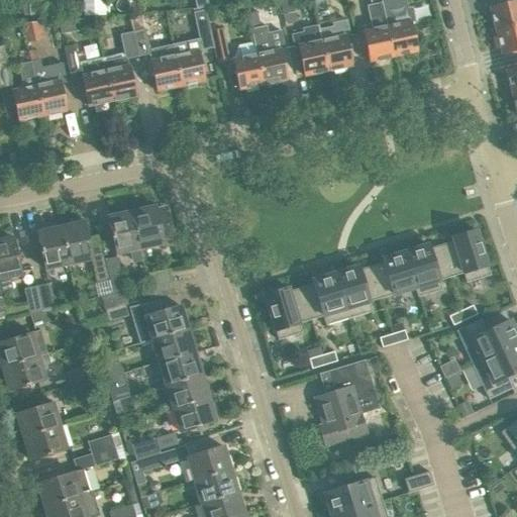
[(103,0),(83,0),(84,13),(104,13),(103,0)]
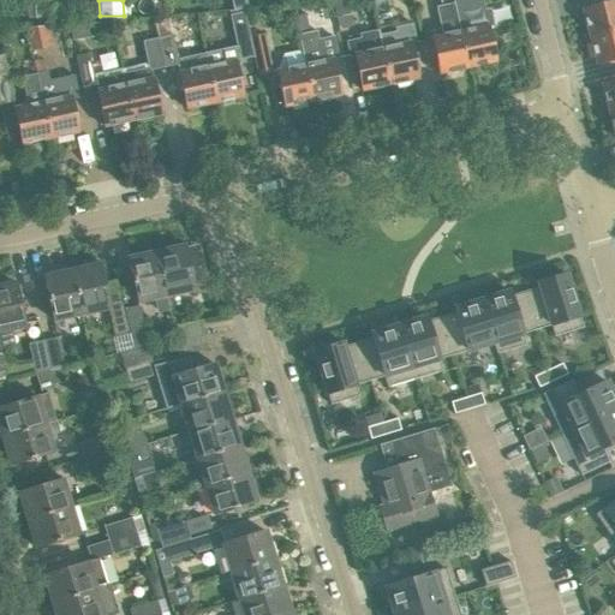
[(245,0),(231,0),(233,11),(248,7),(245,0)]
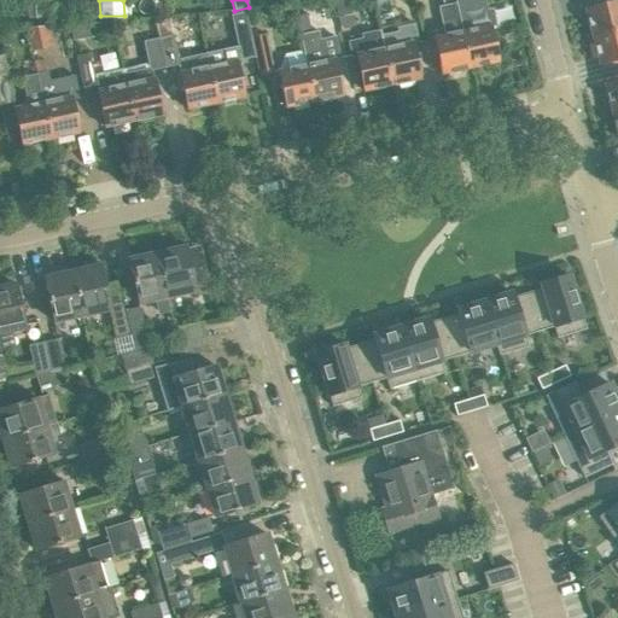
[(348,0),(334,0),(338,17),(351,15),(348,0)]
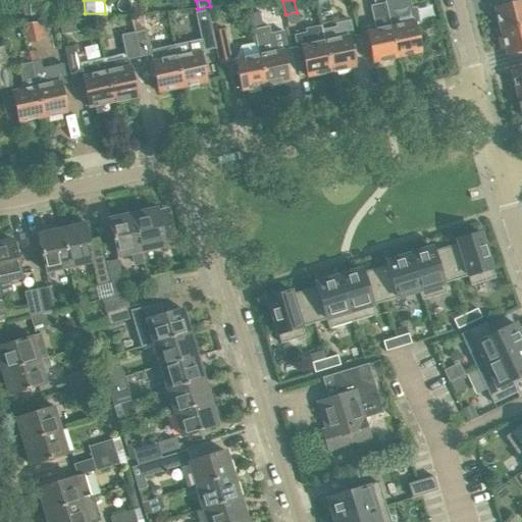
[(382,0),(384,3),(396,58),(420,53),(413,22),(417,21),(414,8),(410,9),(408,0),(382,0)]
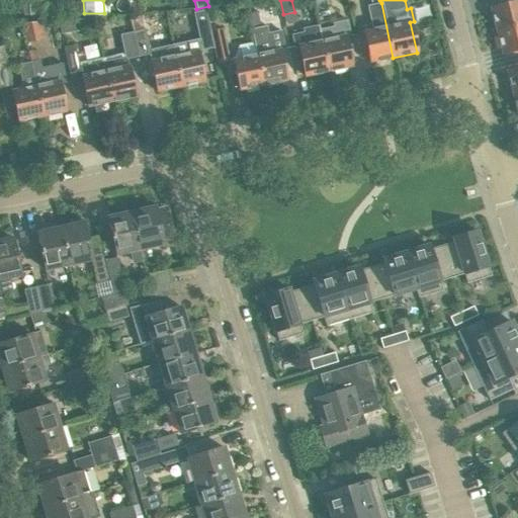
[(517,0),(490,7),(496,31),(517,24),(517,0)]
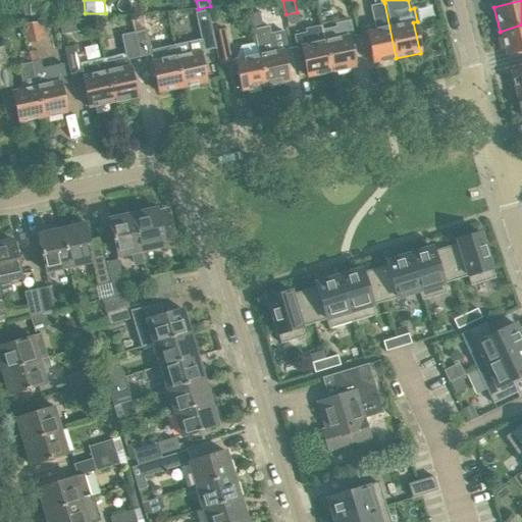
[(372,63),(396,58),(384,3),(376,4),(370,6),(375,30),(366,33),(372,63)]
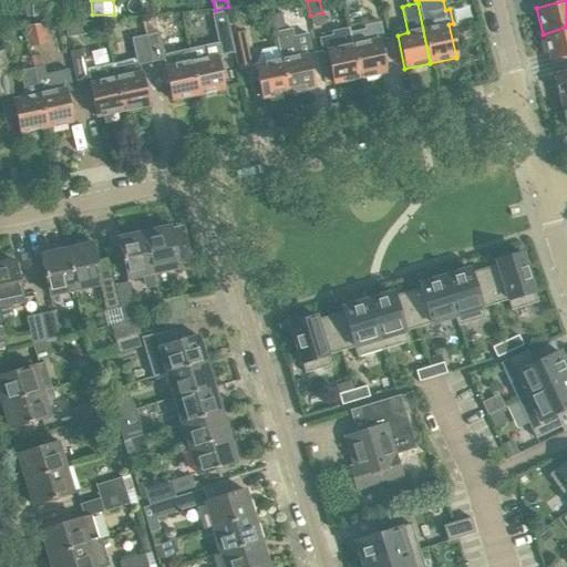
[(188,49),(198,95),(223,90),(216,55),(234,52),(225,11),(212,14),(218,43),(188,49)]
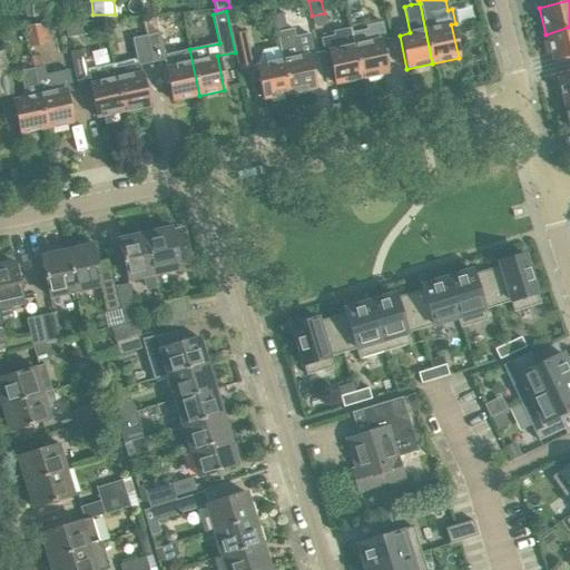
[(279,49),(288,95),(314,89),(307,56),(312,55),(307,35),(294,38),(292,29),(288,30),(284,16),(273,18),(279,49)]
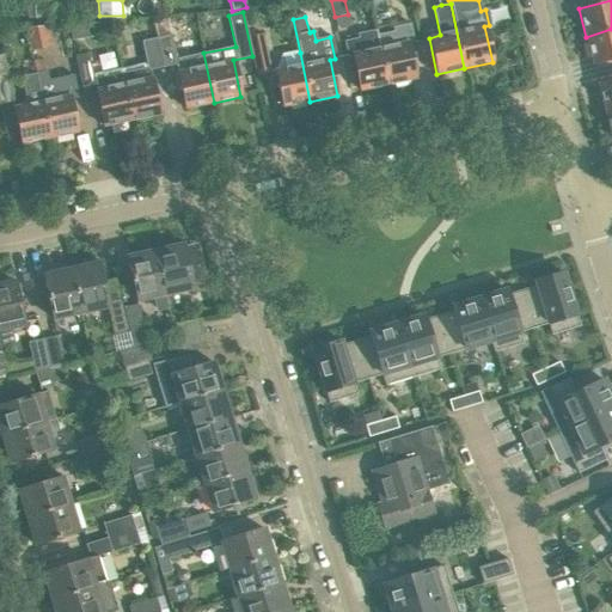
[(157,32),(169,30),(165,18),(154,22),(157,32)]
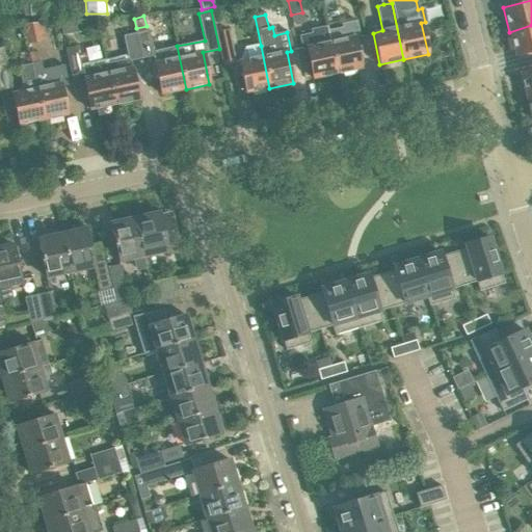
[(75,21),(61,24),(63,35),(77,32),(75,21)]
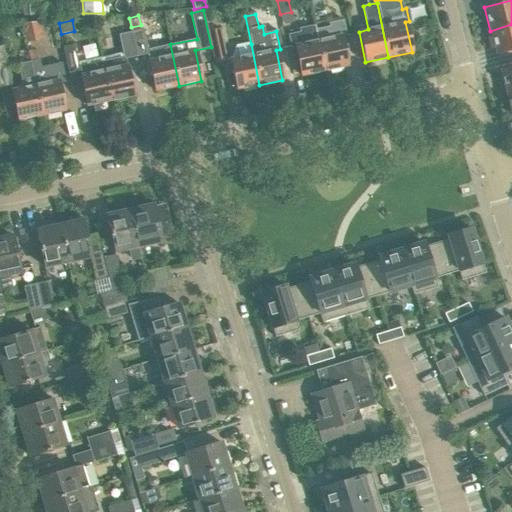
[(316,27),(314,27),(324,71),(347,66),(341,37),(348,36),(345,21),(330,24),(330,28),(317,31),(316,27)]
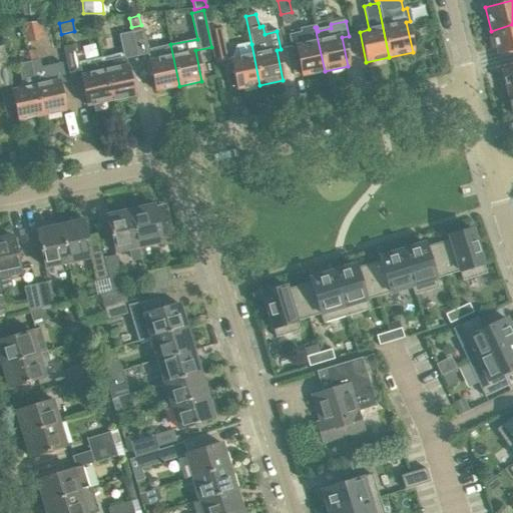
[(40,23),(22,24),(26,42),(43,39),(40,23)]
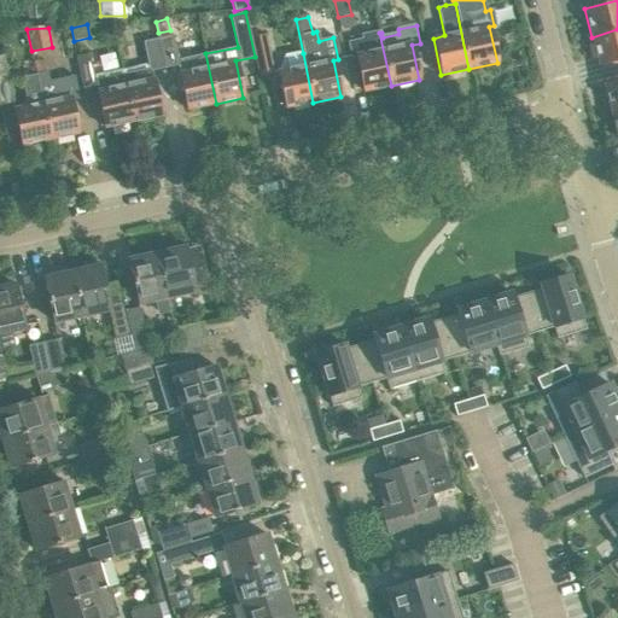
[(617,29),(592,38),(599,65),(617,59),(617,29)]
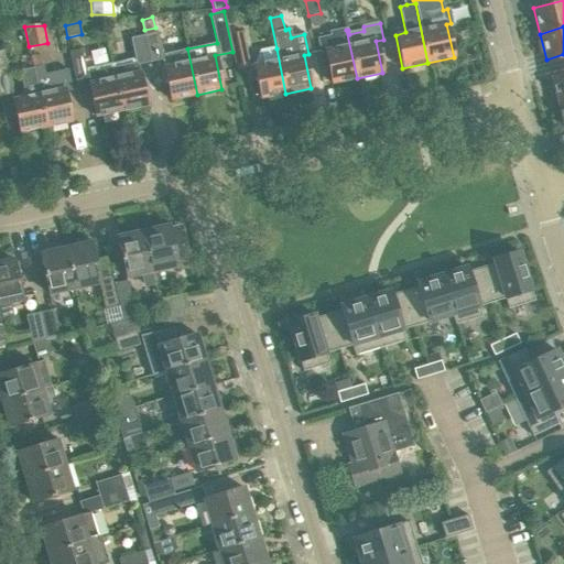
[(331,84),(357,78),(346,29),(328,32),(329,35),(316,39),(320,52),(324,51),(331,84)]
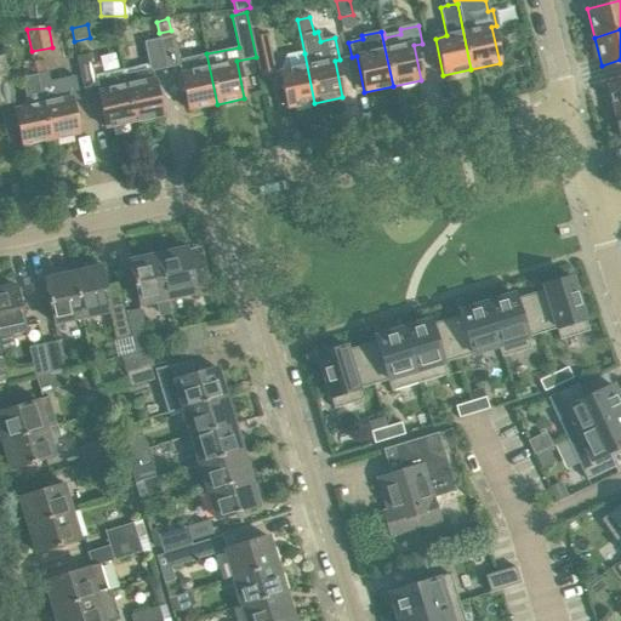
[(252,38),(256,57),(261,77),(275,73),(267,34),(252,38)]
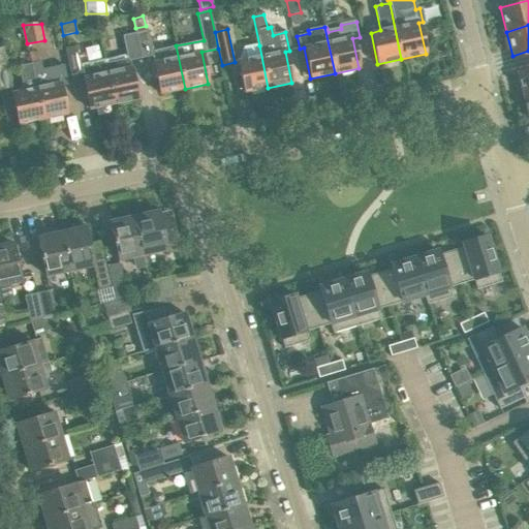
[(134,33),(139,59),(152,56),(160,94),(185,89),(176,45),(153,51),(149,30),(134,33)]
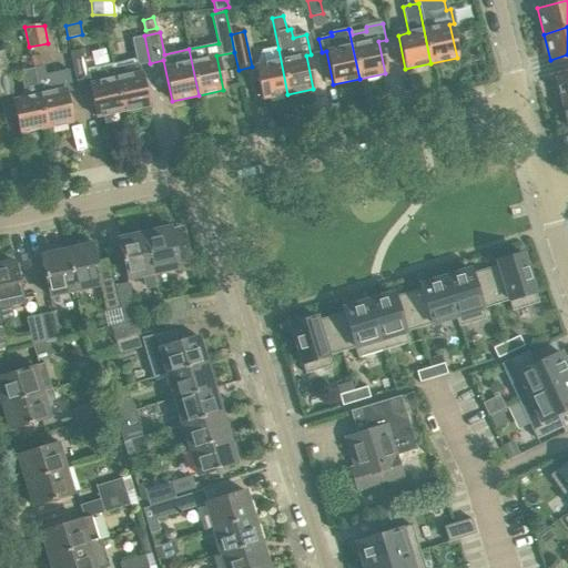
[(132,38),(137,60),(112,64),(122,112),(149,107),(140,66),(150,63),(144,36),(132,38)]
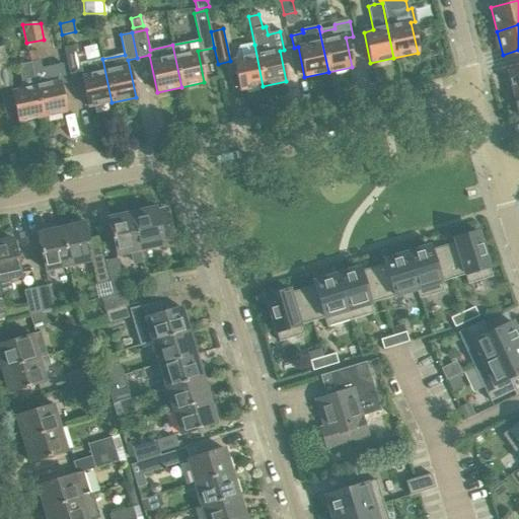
[(235,60),(233,61),(239,91),(263,86),(254,45),(241,48),(235,60)]
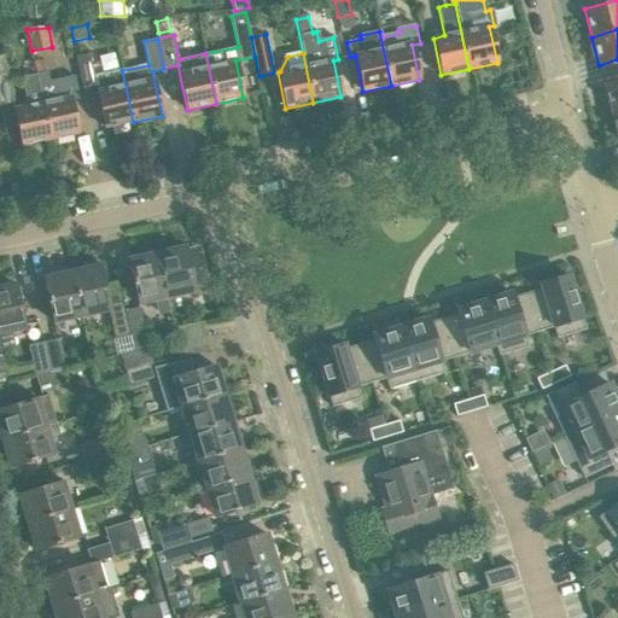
[(94,76),(89,54),(76,57),(83,87),(97,85),(106,128),(133,122),(122,70),(94,76)]
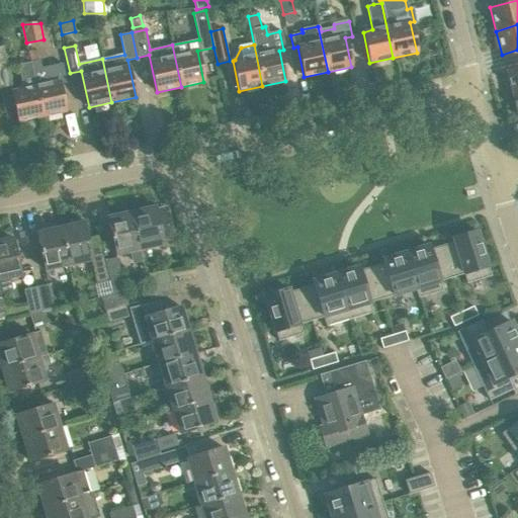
[(3,47),(0,47),(0,85),(1,89),(12,86),(3,47)]
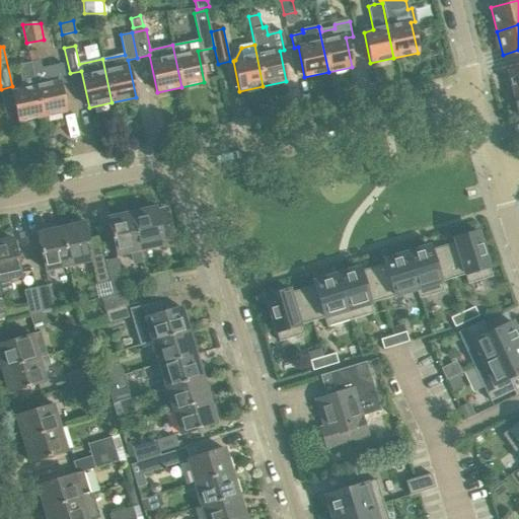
[(42,68),(41,60),(31,62),(43,118),(67,113),(61,85),(67,83),(63,64),(42,68)]
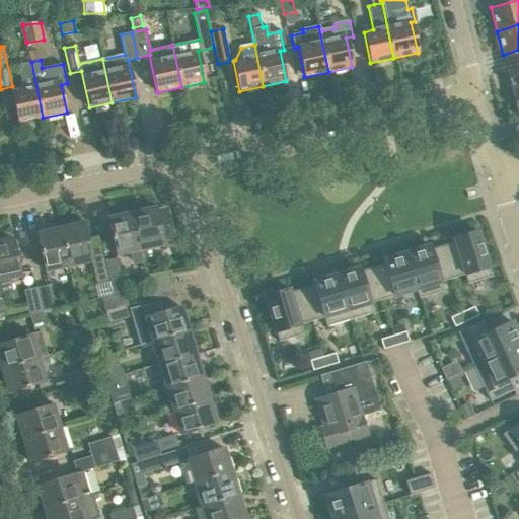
[(23,89),(12,92),(19,123),(43,118),(31,62),(18,65),(23,89)]
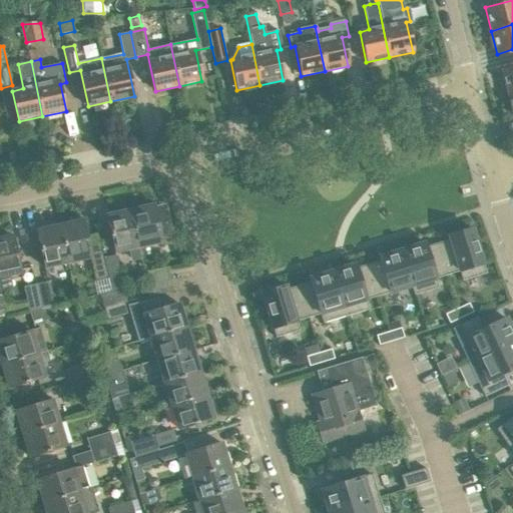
[(512,67),(501,70),(507,93),(512,91),(512,67)]
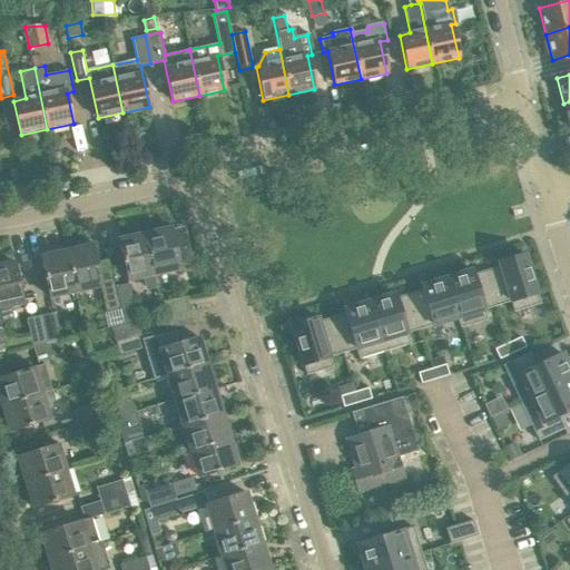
[(170,229),(145,234),(154,274),(178,268),(178,265),(189,263),(186,244),(185,245),(183,234),(179,231),(172,232),(170,229)]
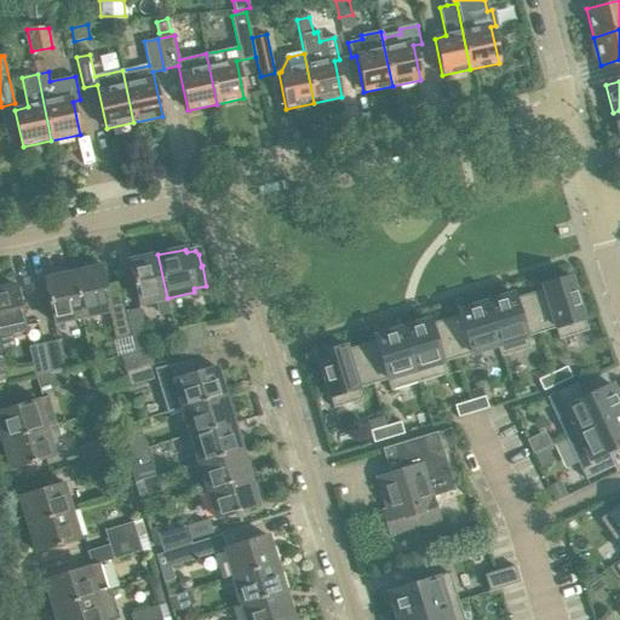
[(167,298),(158,254),(128,260),(137,304),(167,298)]
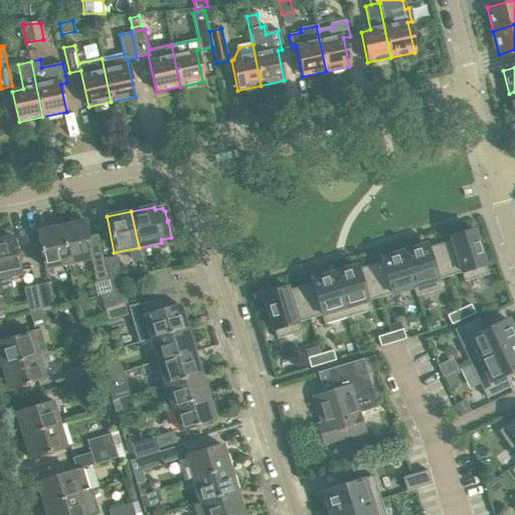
[(83,223),(60,227),(68,264),(91,259),(97,283),(108,281),(105,264),(104,259),(99,234),(87,237),(83,223)]
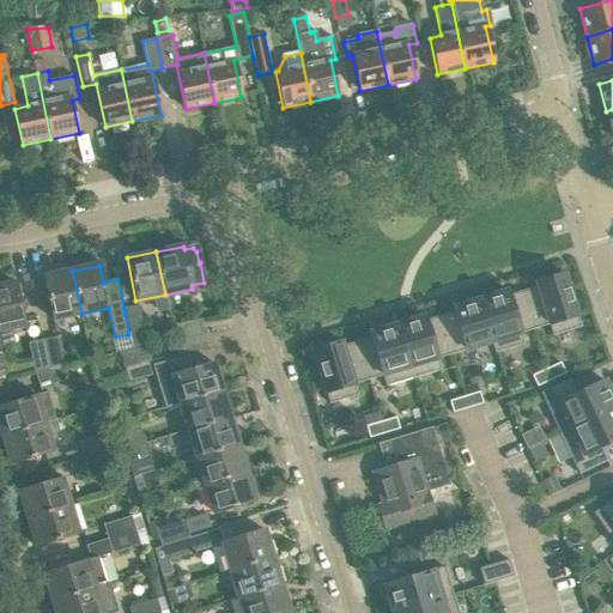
[(43,277),(53,320),(82,314),(72,271),(43,277)]
